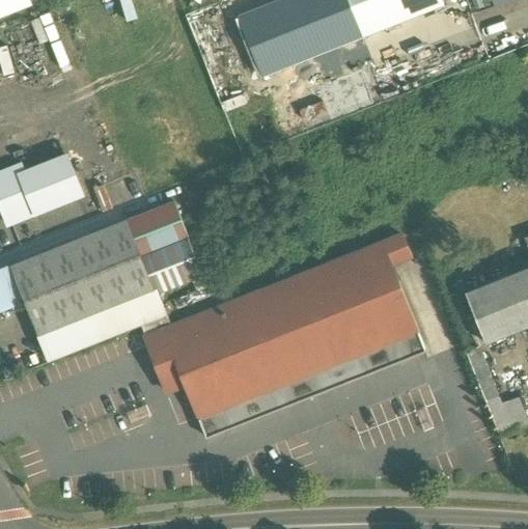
[(27,0),(0,0),(0,19),(30,7),(27,0)]
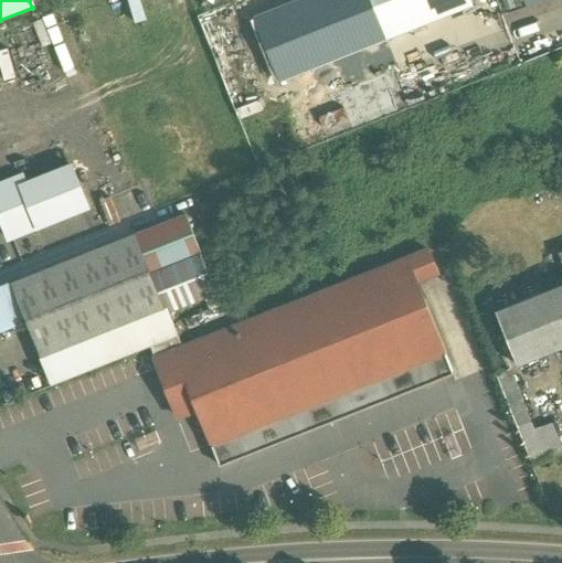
[(277,80),(384,38),(369,0),(303,0),(253,20),(277,80)]
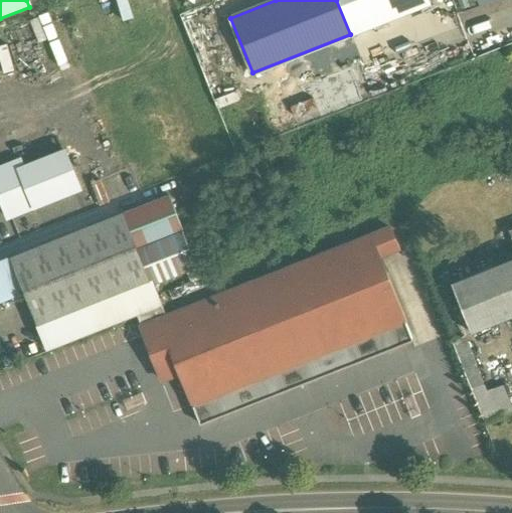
[(336,0),(350,34),(425,4),(423,0),(336,0)]
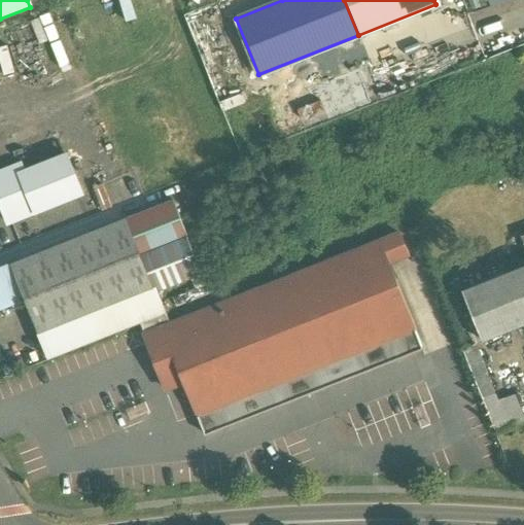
[(19,175),(18,175),(33,214),(79,196),(64,156),(19,175)]
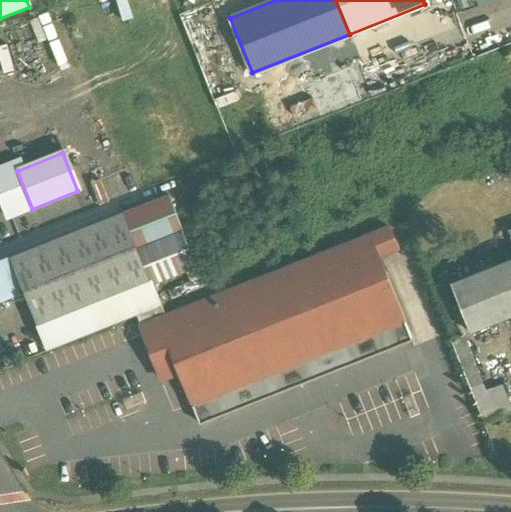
[(15,163),(0,169),(0,207),(5,220),(32,209),(17,171),(18,171),(15,163)]
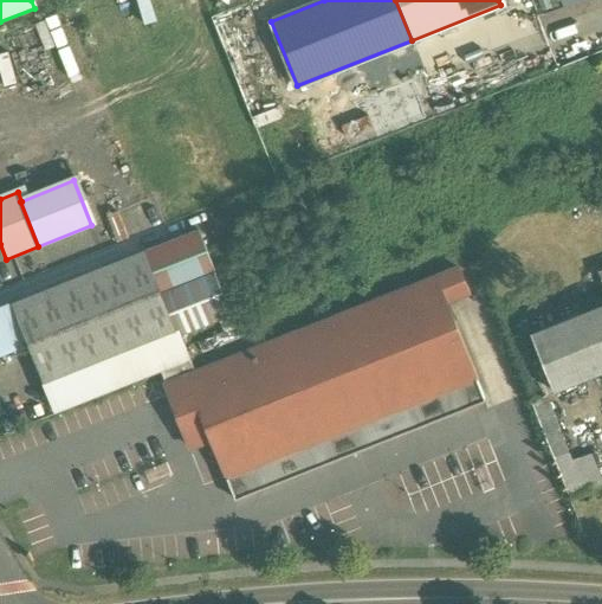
[(196,232),(10,306),(26,347),(41,385),(175,332),(177,336),(231,316),(196,232)]
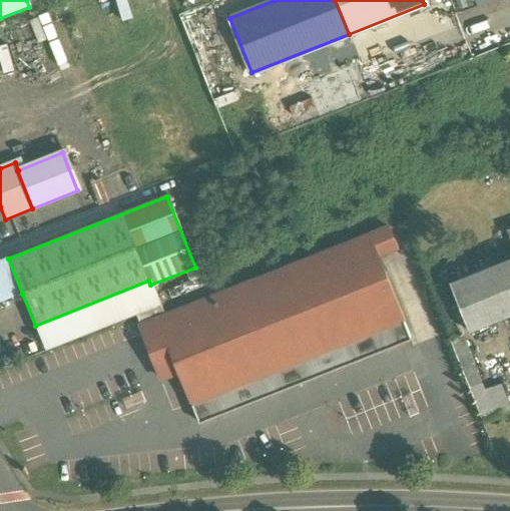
[(386,228),(163,317),(158,306),(133,316),(158,381),(177,374),(189,406),(248,382),(401,322),(375,258),(379,256),(380,259),(394,252),(393,249),(394,249),(394,248),(393,248),(386,230),(387,230),(386,228)]
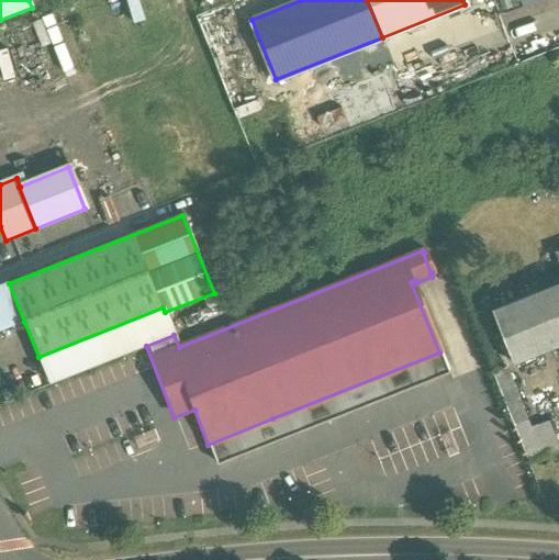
[(9,281),(0,284),(0,331),(24,322),(9,283),(9,281)]
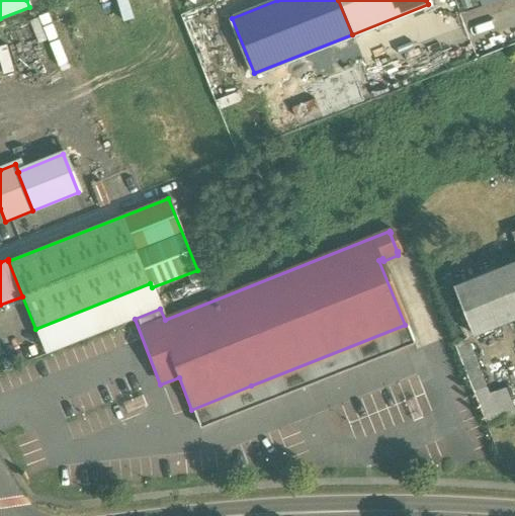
[(514,264),(456,287),(476,337),(514,321),(514,264)]
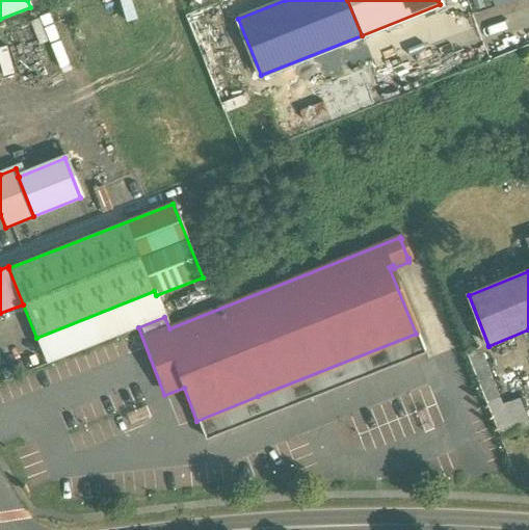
[(154,291),(36,338),(47,364),(138,327),(164,317),(156,295),(154,291)]
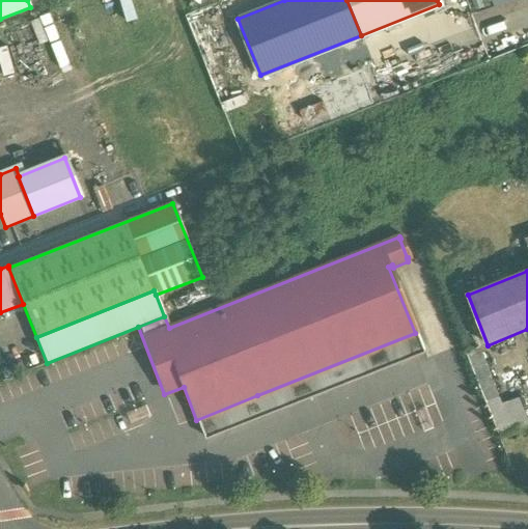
[(518,397),(499,404),(479,347),(466,352),(494,435),(527,423),(518,397)]
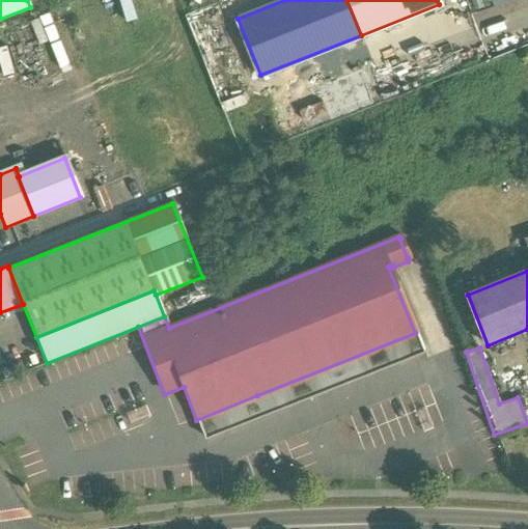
[(257,395),(196,420),(201,430),(261,407),(257,395)]
